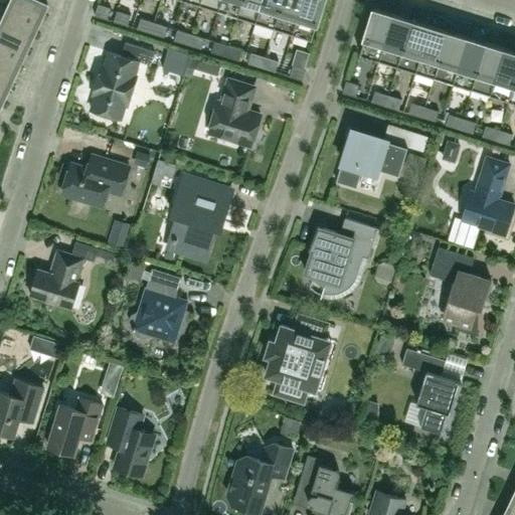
[(39,22),(47,3),(39,0),(11,0),(8,8),(39,22)]
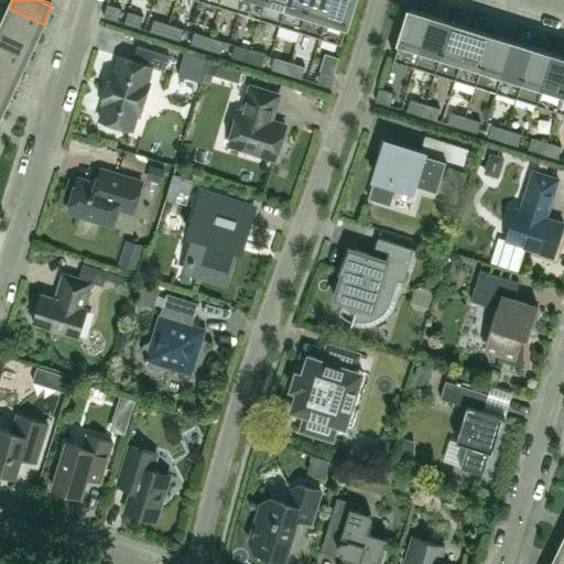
[(240,10),(242,0),(220,0),(219,3),(240,10)]
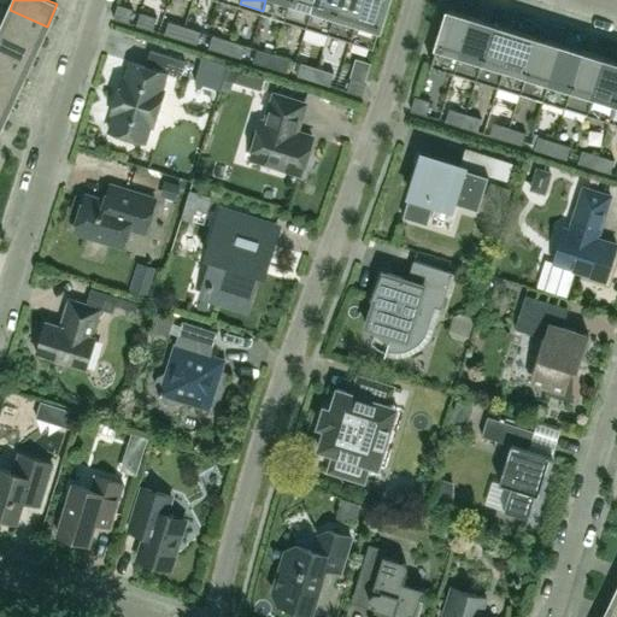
[(285,18),(289,0),(265,0),(263,11),(285,18)]
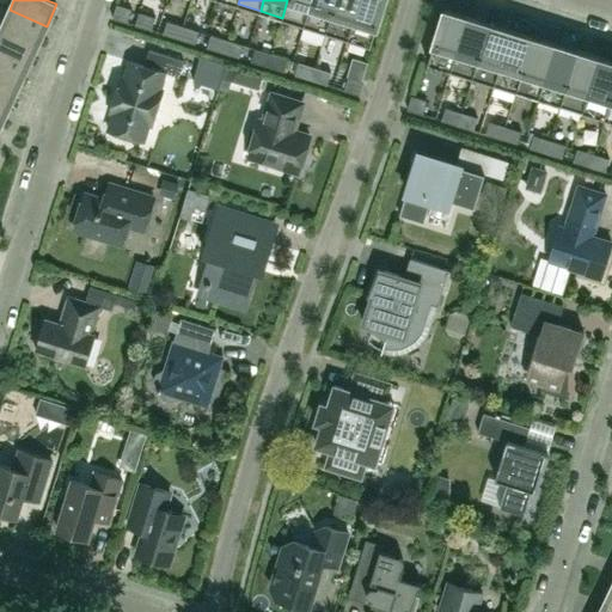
[(305,24),(311,0),(287,0),(282,18),(305,24)]
